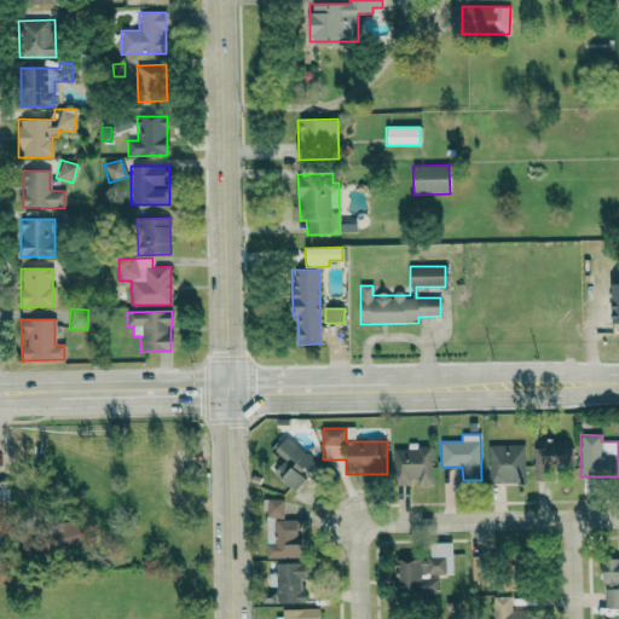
[(273,473),(296,493),(320,466),(287,437),(273,451),(284,461),(273,473)]
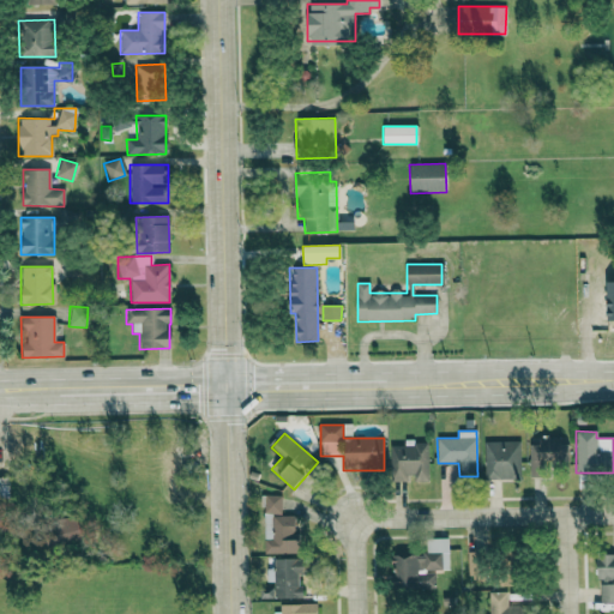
[(529,439),(528,476),(547,477),(548,464),(567,465),(569,440),(529,439)]
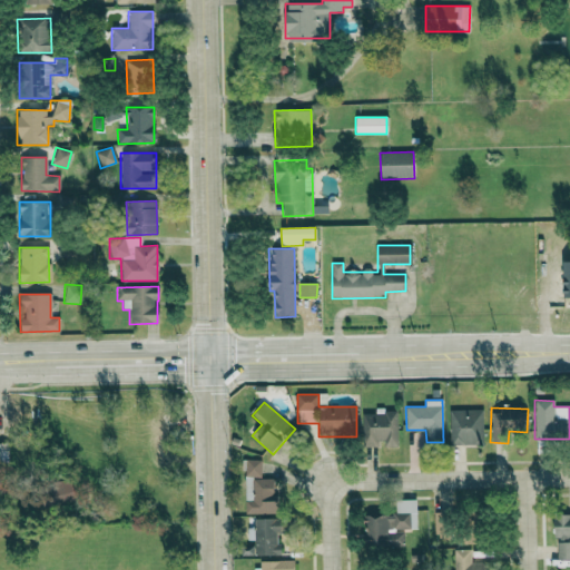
[(450,410),(450,445),(483,445),(483,410),(450,410)]
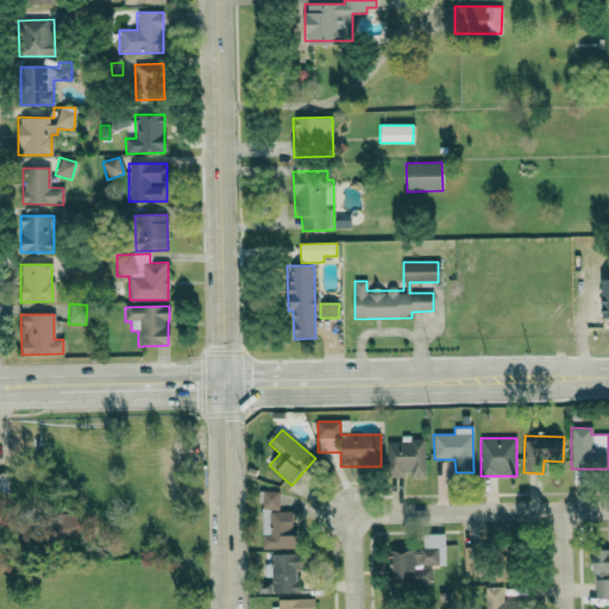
[(425,478),(425,440),(387,441),(388,478),(408,477),(408,478),(425,478)]
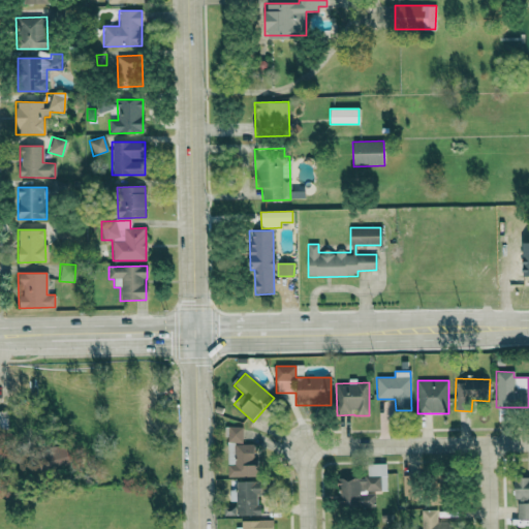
[(227,477),(258,476),(258,460),(253,460),(253,444),(242,444),(242,427),(226,427),(227,477)]
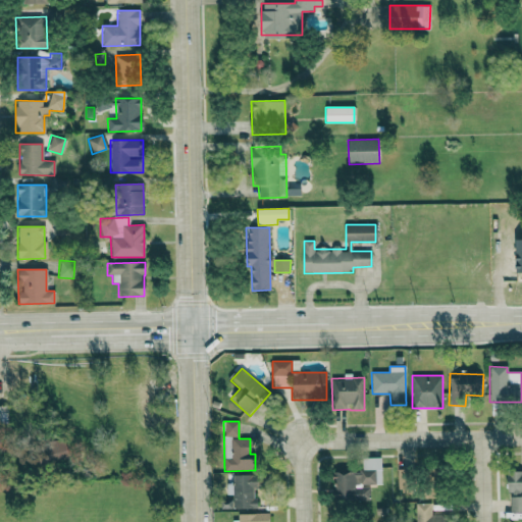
[(64,439),(44,442),(46,462),(67,459),(64,439)]
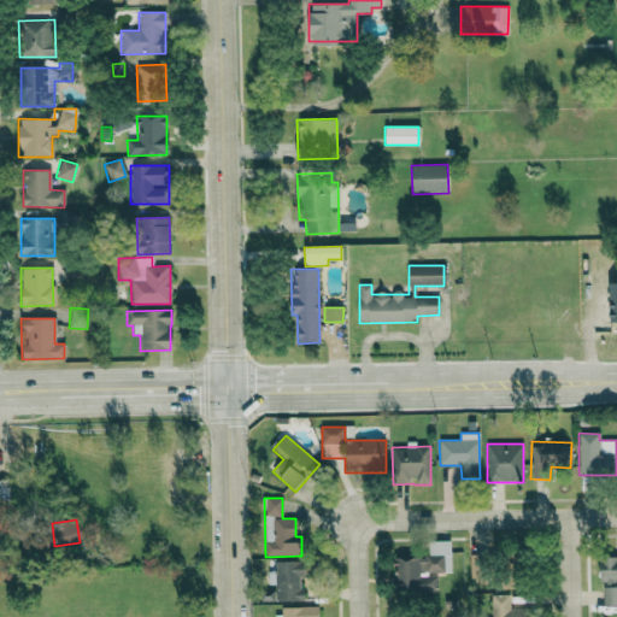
[(436,592),(436,574),(451,573),(451,541),(428,541),(428,557),(394,558),(395,593),(436,592)]
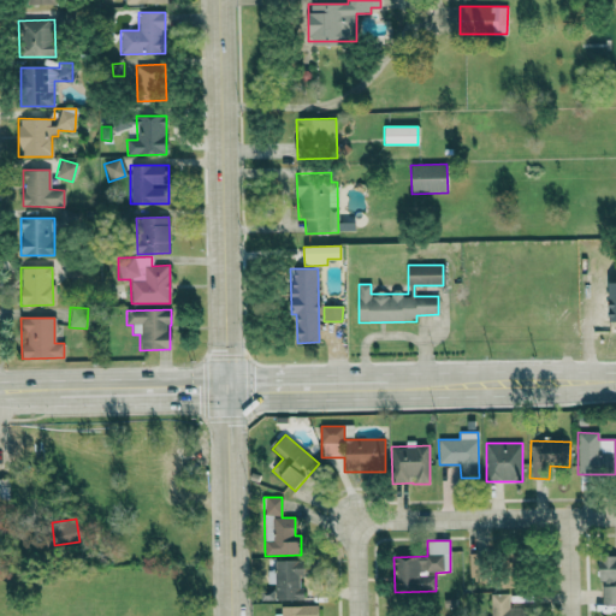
[(615,556),(602,556),(602,593),(615,593),(615,556)]
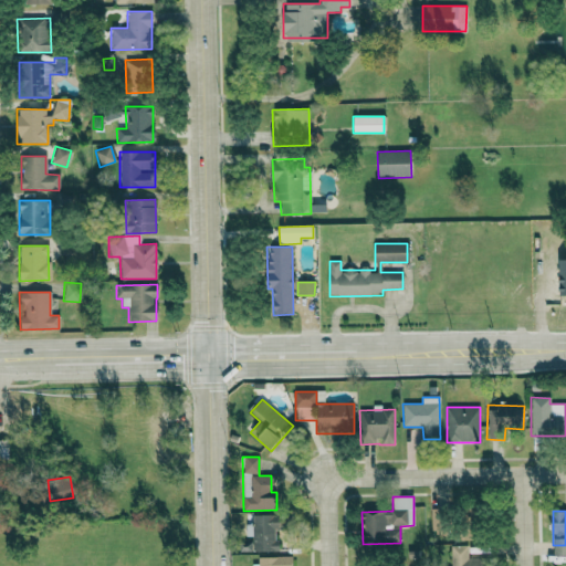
[(245,524),(245,537),(252,536),(252,552),(278,552),(276,531),(280,531),(279,515),(252,515),(252,524),(245,524)]
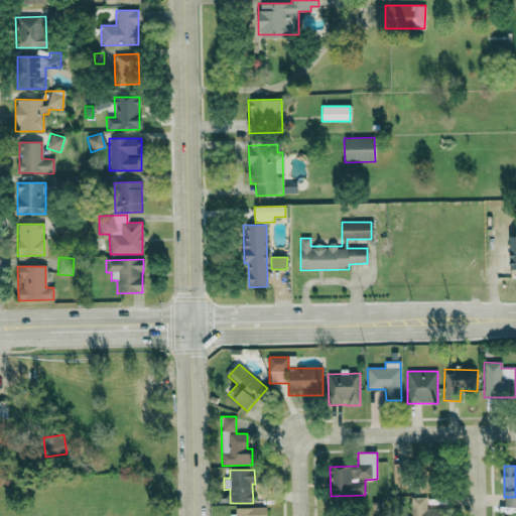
[(408,489),(409,471),(394,471),(393,488),(408,489)]
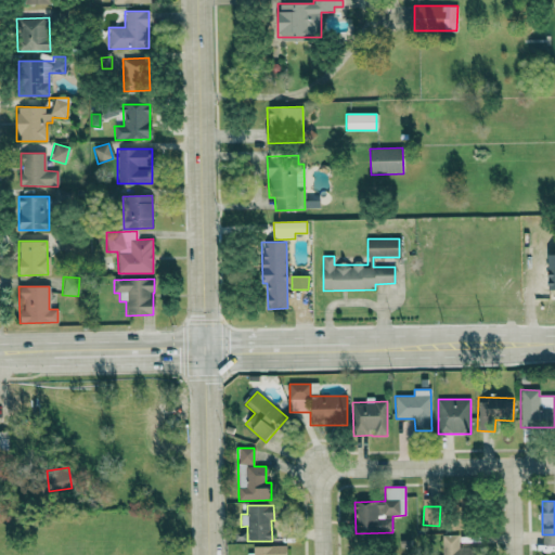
[(459,534),(442,536),(442,554),(475,554),(475,549),(459,549),(459,534)]
